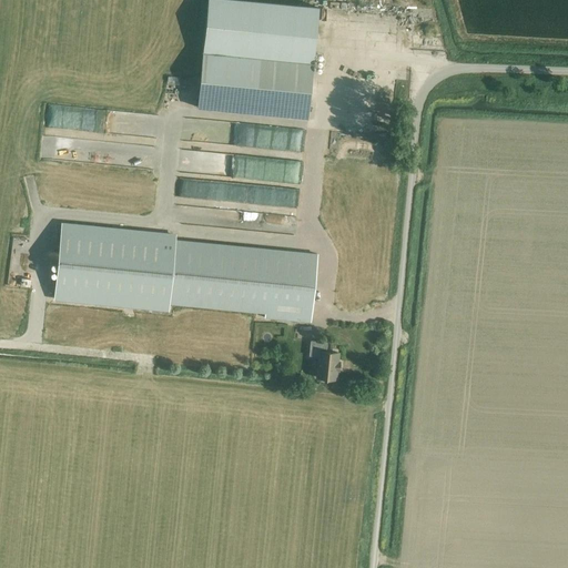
[(308,119),(318,8),(240,0),(208,0),(198,108),(308,119)]
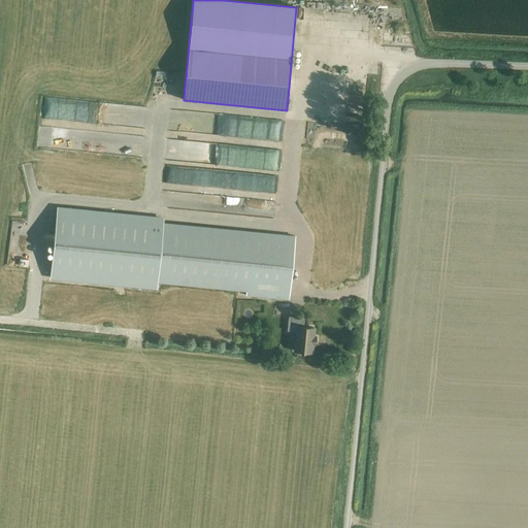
[(273,149),(199,142),(197,165),(272,171),(273,149)]
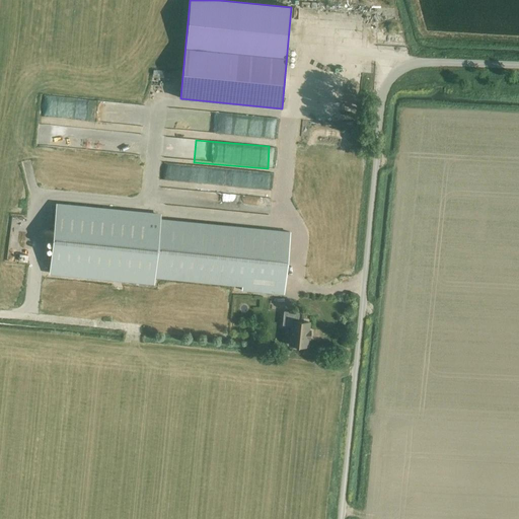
[(158,179),(267,190),(268,172),(160,162),(158,179)]
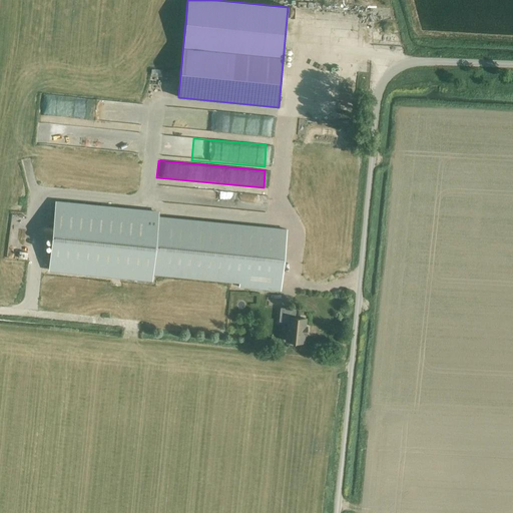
[(264,197),(241,193),(239,207),(262,210),(264,197)]
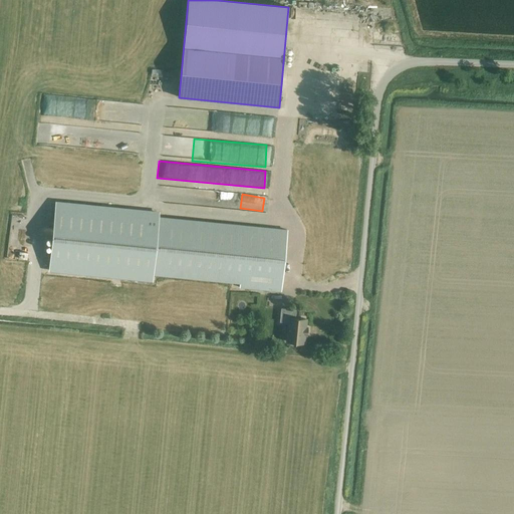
[(58,204),(51,269),(152,280),(152,274),(240,283),(239,288),(281,291),(287,230),(158,218),(158,214),(58,204)]
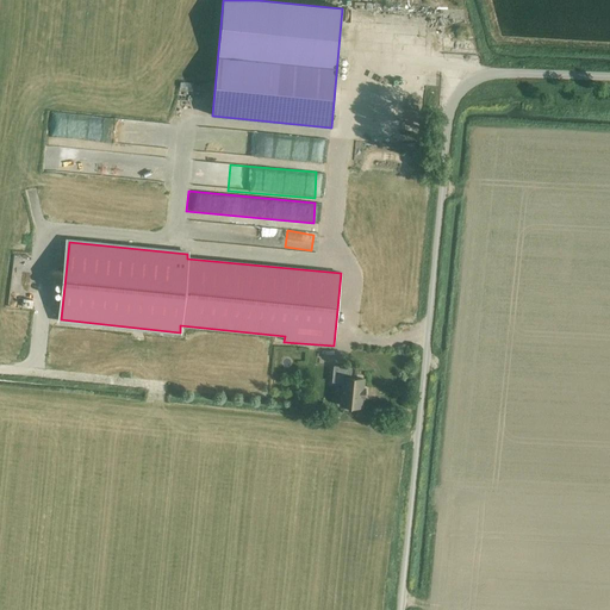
[(19,298),(17,306),(26,309),(29,300),(19,298)]
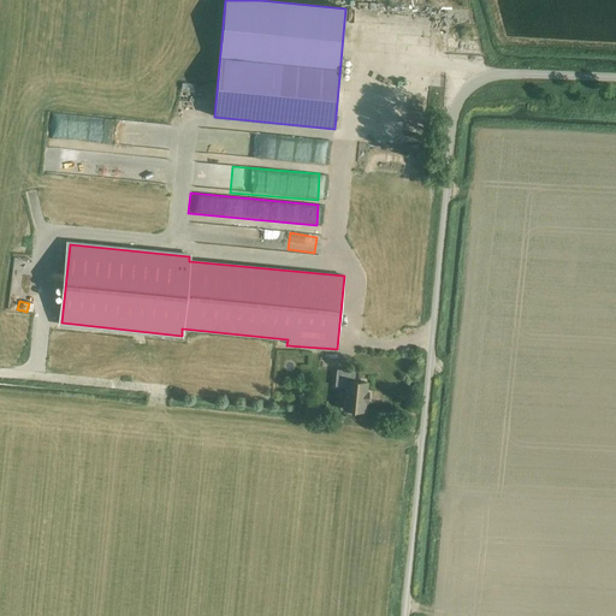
[(262,367),(265,354),(258,353),(255,366),(262,367)]
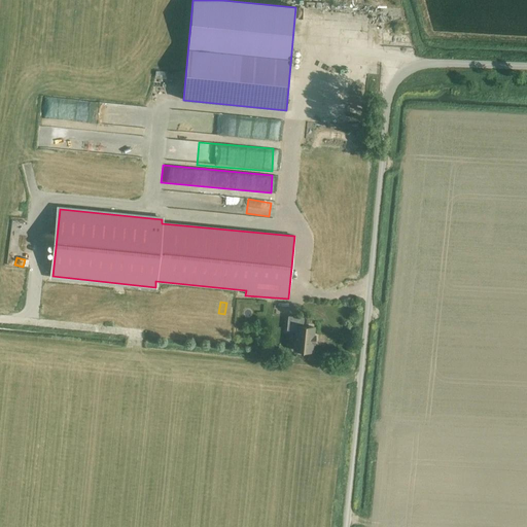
[(295,331),(294,350),(300,351),(301,353),(305,353),(307,351),(312,352),(312,344),(314,344),(315,337),(313,337),(314,327),(303,326),(304,317),(288,316),(287,330),(295,331)]
